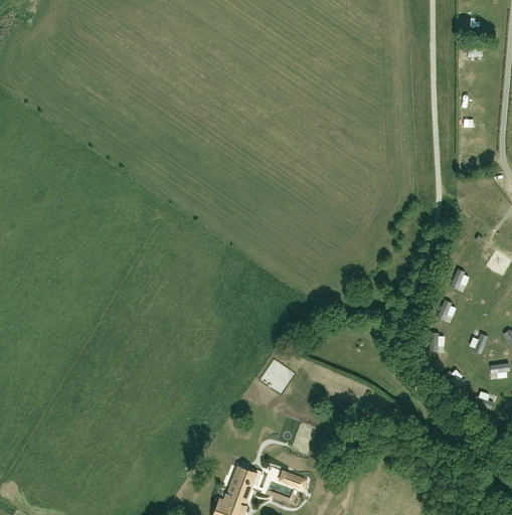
[(461,76),(461,89),(472,90),(472,77),(461,76)]
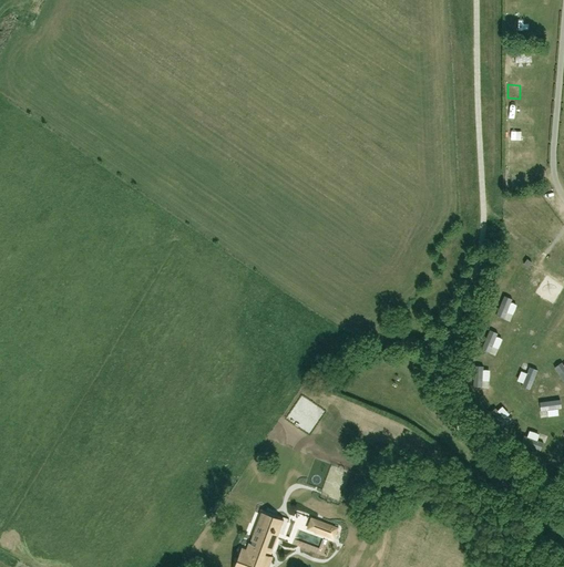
[(508,127),(531,127),(531,119),(508,119),(508,127)]
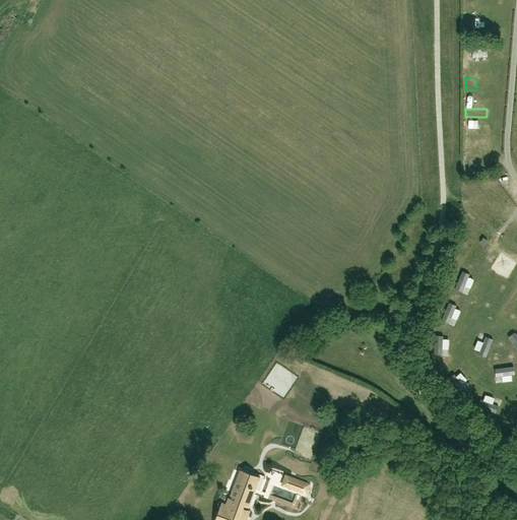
[(486,139),(486,130),(467,129),(467,138),(486,139)]
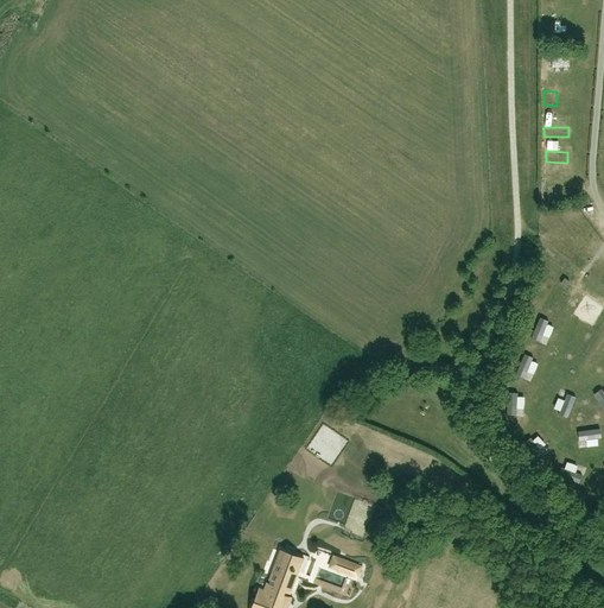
[(603,296),(582,282),(568,302),(599,322),(603,315),(603,296)]
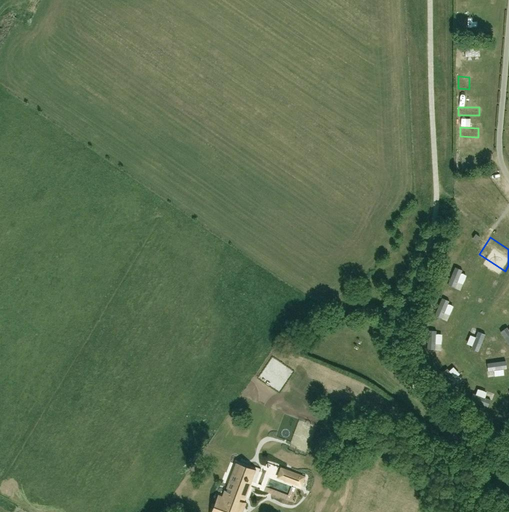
[(445,266),(461,271),(463,265),(448,260),(445,266)]
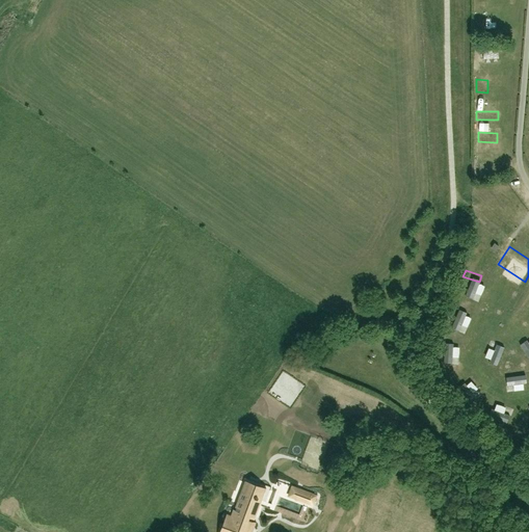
[(459,297),(470,301),(473,295),(461,291),(459,297)]
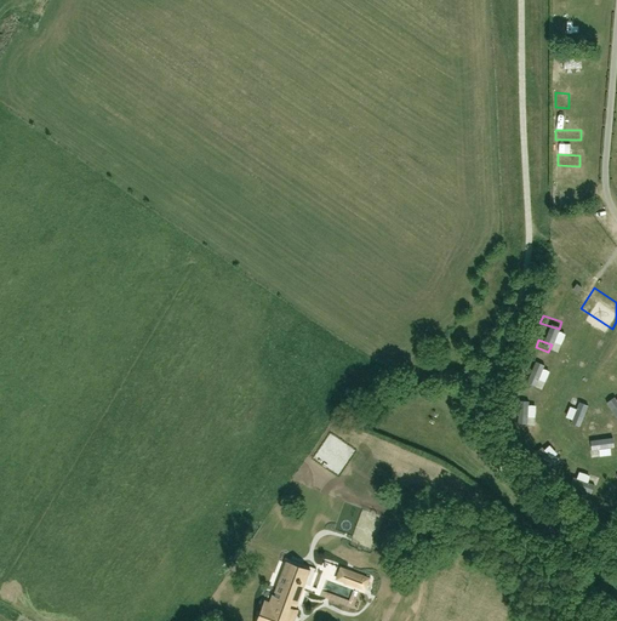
[(523,393),(535,396),(537,388),(524,386),(523,393)]
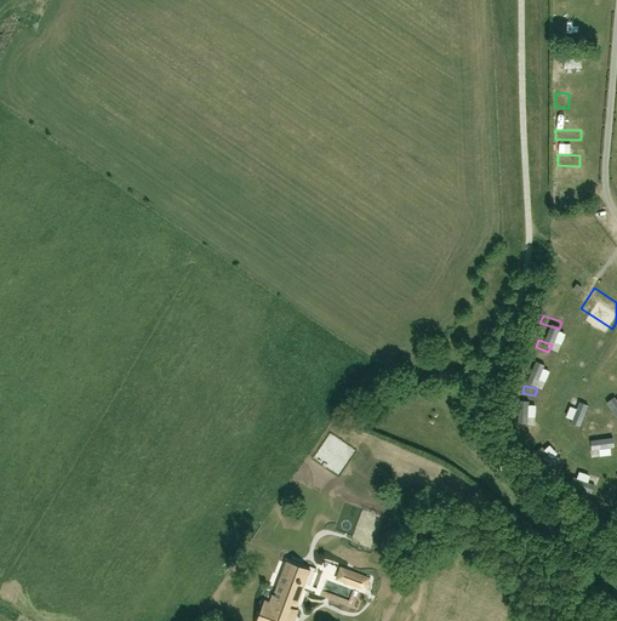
[(514,429),(525,425),(521,415),(510,420),(514,429)]
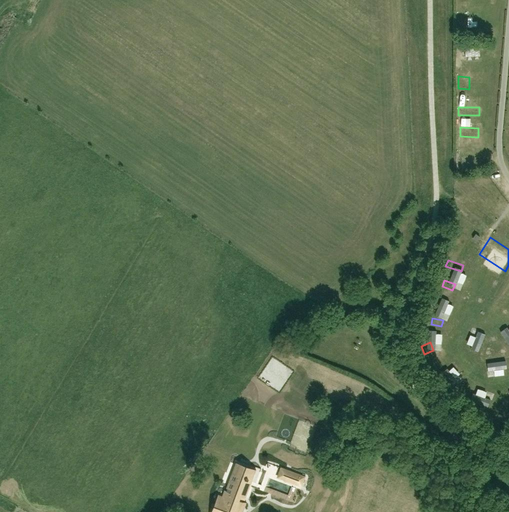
[(441,355),(426,368),(431,374),(447,361),(441,355)]
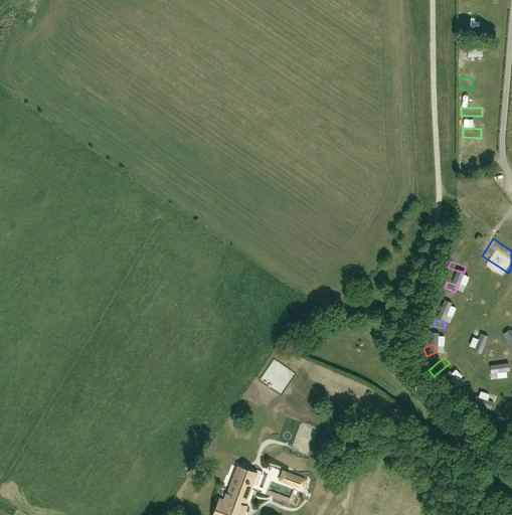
[(447,389),(461,375),(456,369),(441,383),(447,389)]
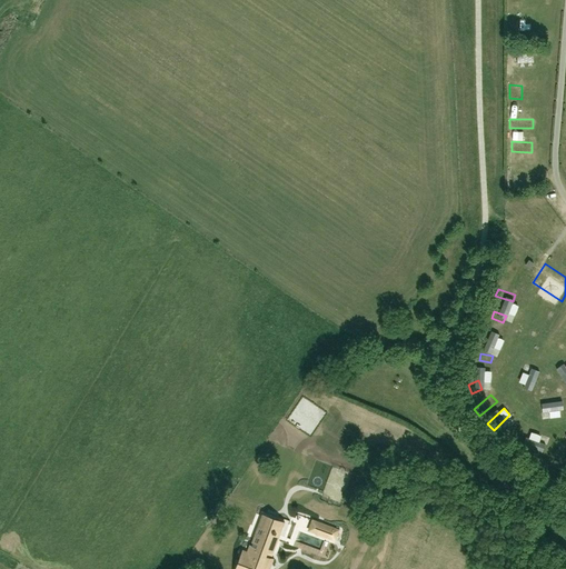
[(518,423),(506,431),(510,438),(523,430),(518,423)]
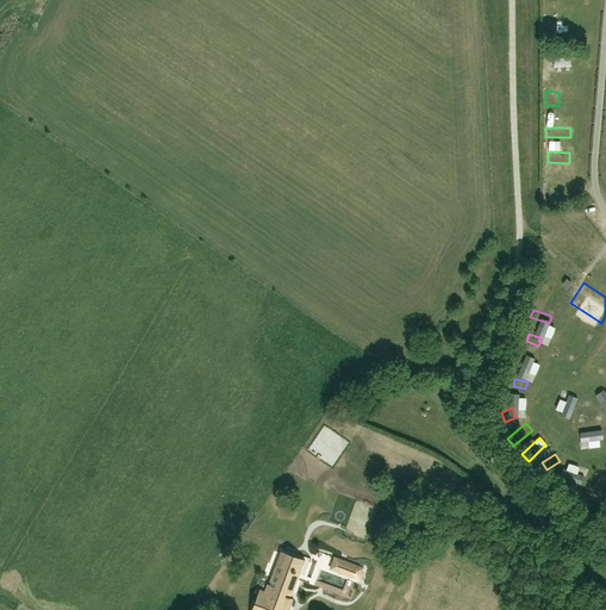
[(550,484),(556,490),(573,472),(566,466),(550,484)]
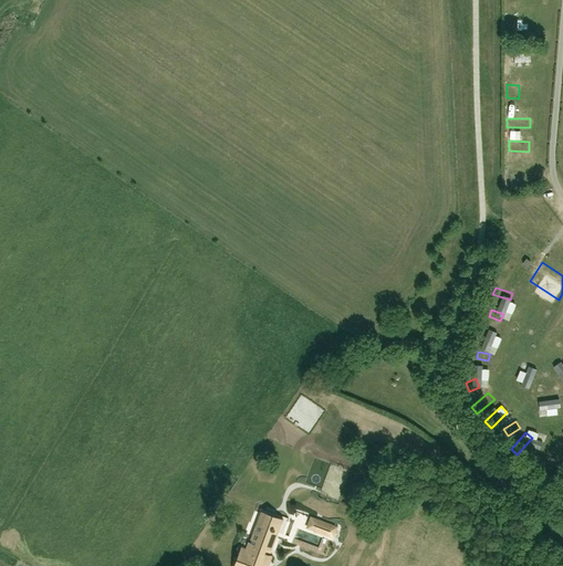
[(529,459),(535,465),(548,452),(541,447),(529,459)]
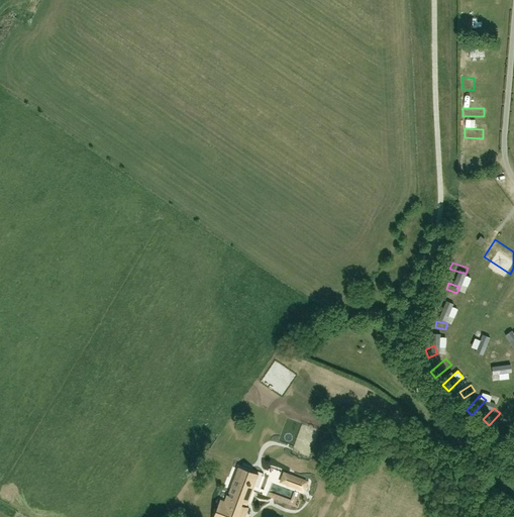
[(241,516),(245,509),(242,508),(244,502),(247,503),(253,487),(250,486),(252,479),(253,480),(254,476),(237,470),(229,490),(228,490),(227,490),(226,490),(223,495),(221,501),(220,500),(213,516),(241,516)]
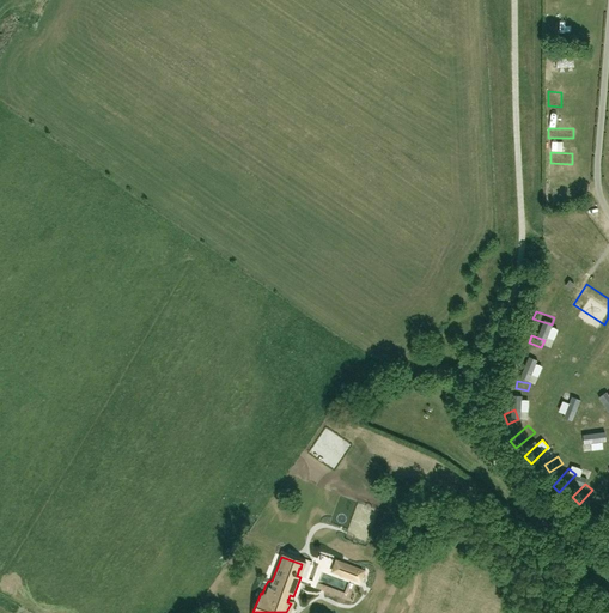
[(361,571),(333,560),(328,572),(357,583),(361,571)]
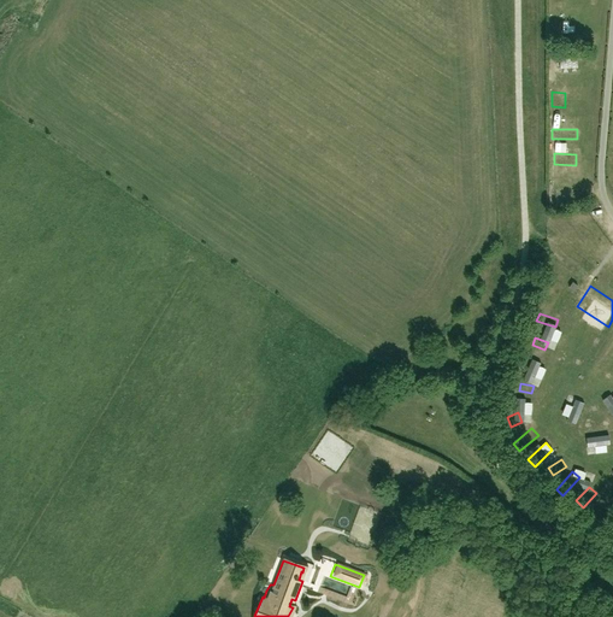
[(347,604),(343,601),(332,616),(352,616),(367,593),(358,587),(347,604)]
